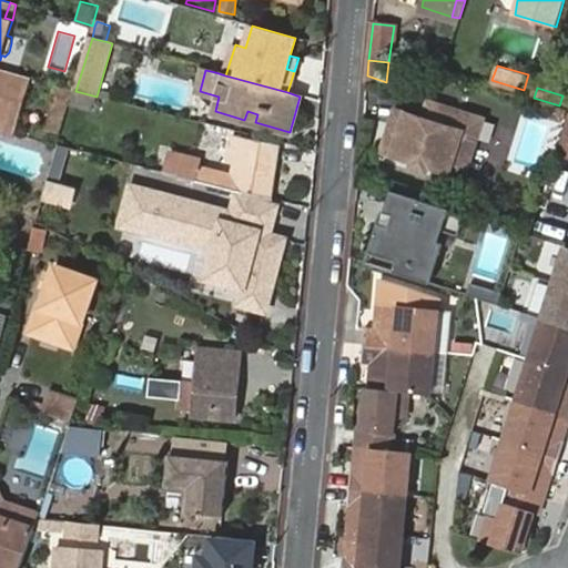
[(396,142),(392,155),(450,173),(460,178),(475,137),(467,134),(472,118),(426,104),(422,121),(405,115),(401,129),(391,125),(386,140),(396,142)]
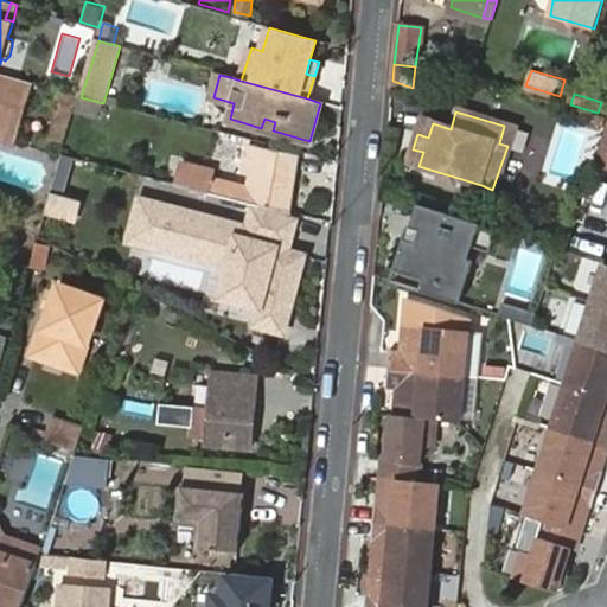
[(261,128),(273,131),(275,122),(264,119),(261,128)]
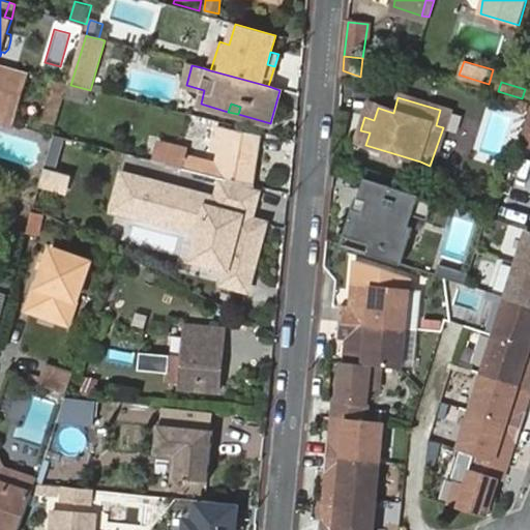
[(529,109),(524,130),(519,144),(529,147),(529,109)]
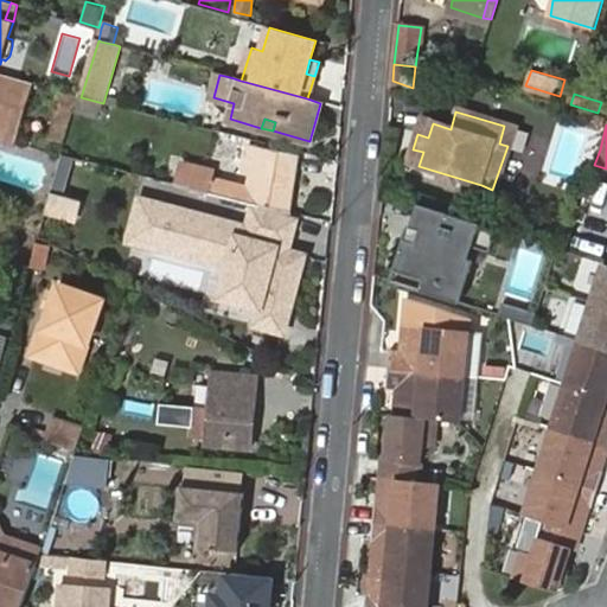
[(183,165),(179,183),(193,186),(257,203),(291,210),(298,159),(250,147),(244,172),(253,174),(248,189),(213,179),(215,173),(183,165)]
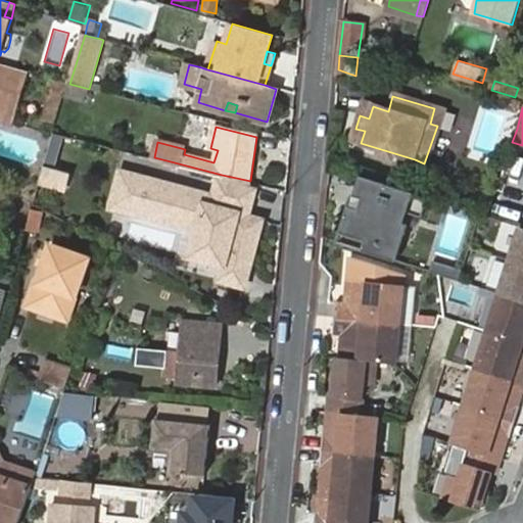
[(54,134),(40,179),(65,186),(69,171),(54,167),(63,136),(54,134)]
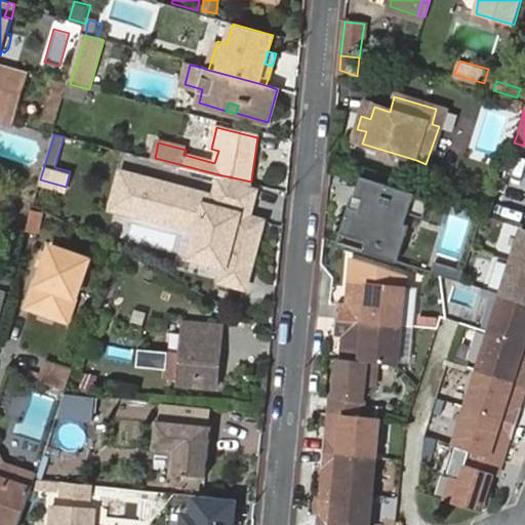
[(258,185),(223,175),(217,196),(123,172),(114,208),(202,230),(196,254),(228,263),(224,278),(250,284),(267,216),(251,212),(258,185)]
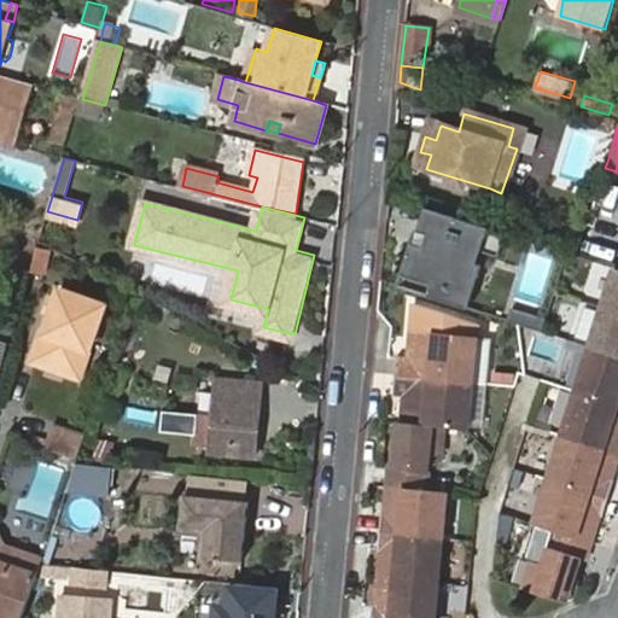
[(415,243),(404,277),(435,286),(431,298),(467,310),(484,250),(501,255),(507,232),(426,207),(419,231),(430,233),(426,246),(415,243)]
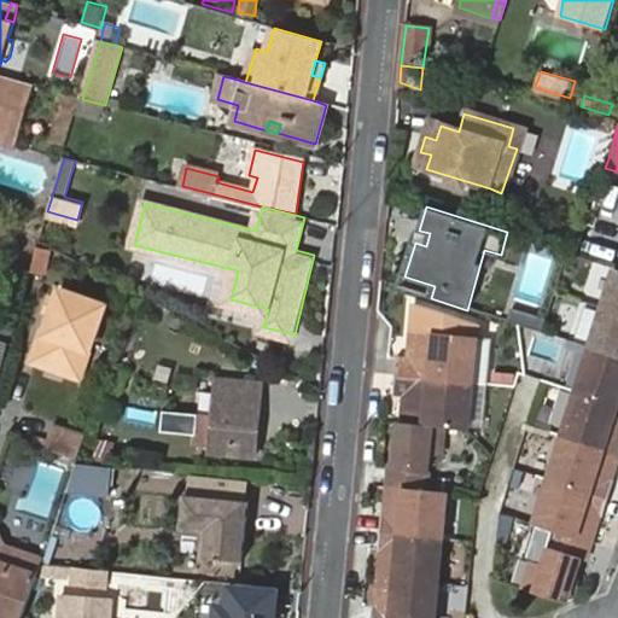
[(426,246),(430,233),(419,231),(415,243),(426,246)]
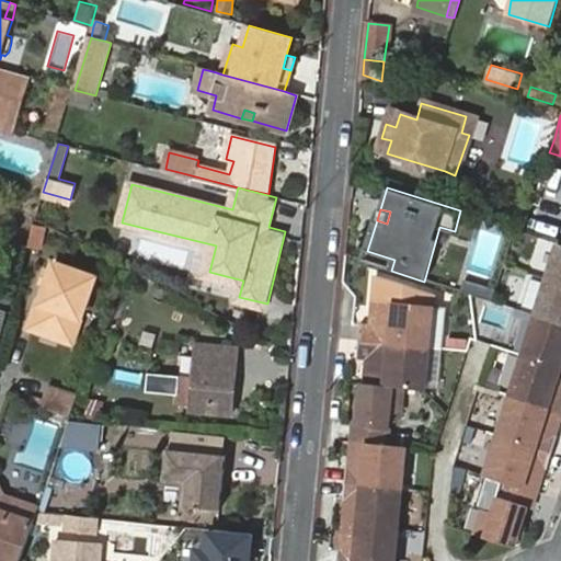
[(560,241),(549,281),(560,284),(560,241)]
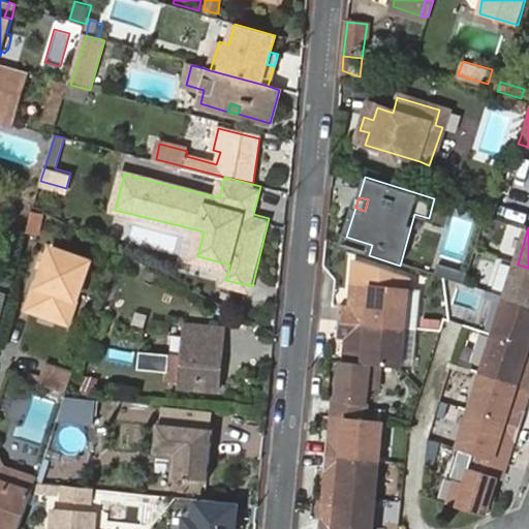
[(372,245),(346,237),(343,246),(369,255),(372,245)]
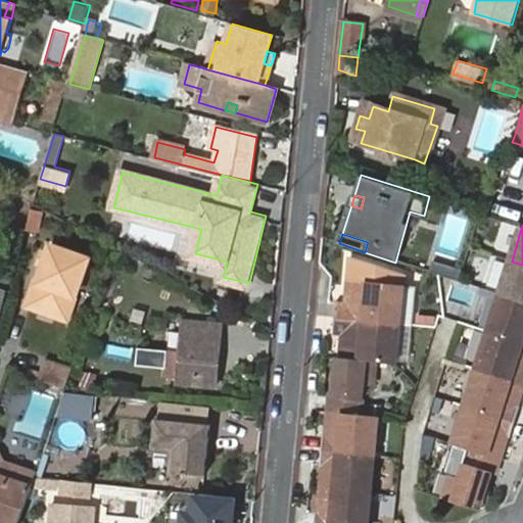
[(46,286),(39,308),(69,319),(91,258),(52,245),(49,253),(48,253),(44,266),(38,283),(46,286)]
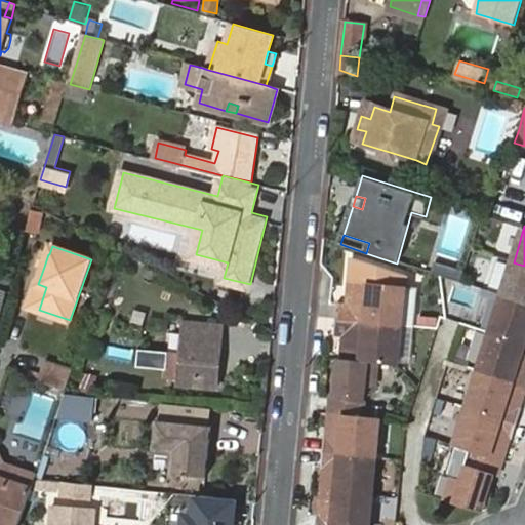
[(44,267),(48,254),(43,252),(39,265),(44,267)]
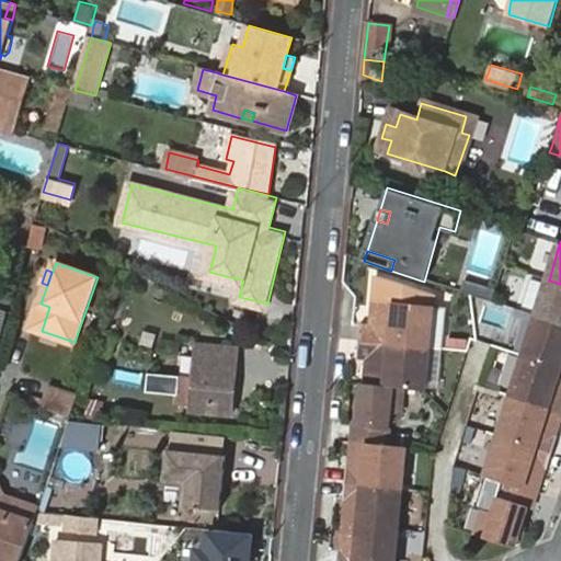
[(560,284),(549,281),(536,320),(537,320),(560,328),(560,284)]
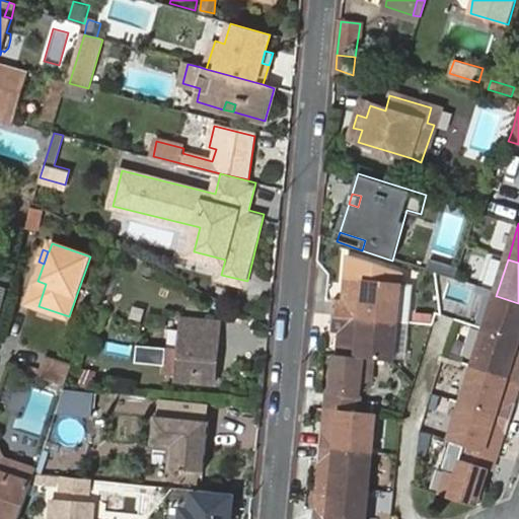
[(455,282),(458,272),(429,263),(426,272),(455,282)]
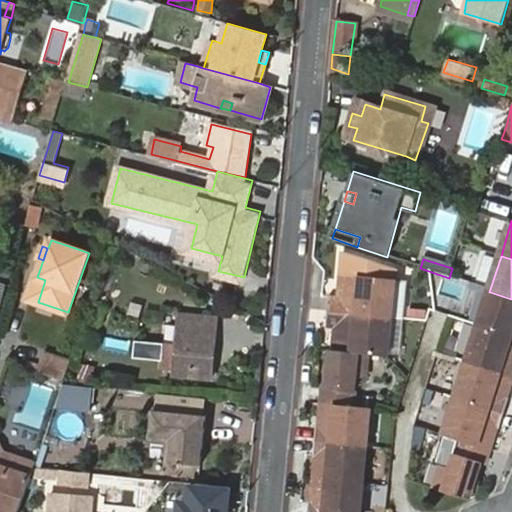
[(328,313),(392,320),(396,280),(347,275),(345,297),(341,297),(330,297),(328,313)]
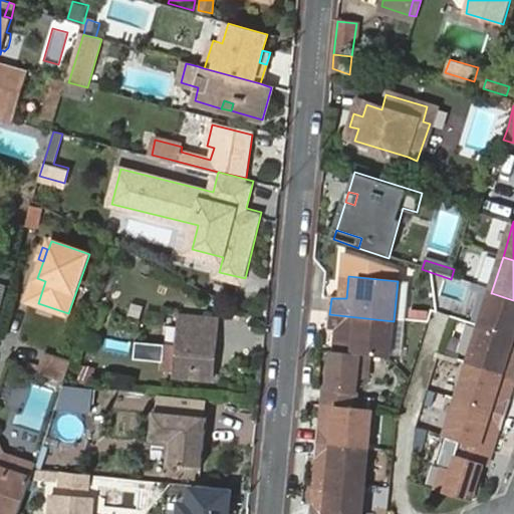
[(30,299),(38,303),(45,281),(37,278),(30,299)]
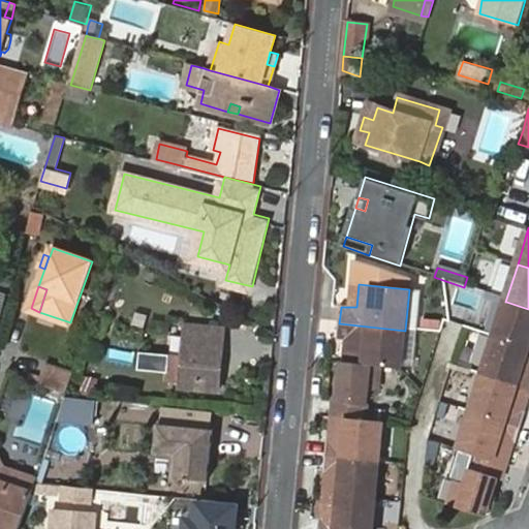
[(0,309),(5,312),(9,293),(0,287),(0,309)]
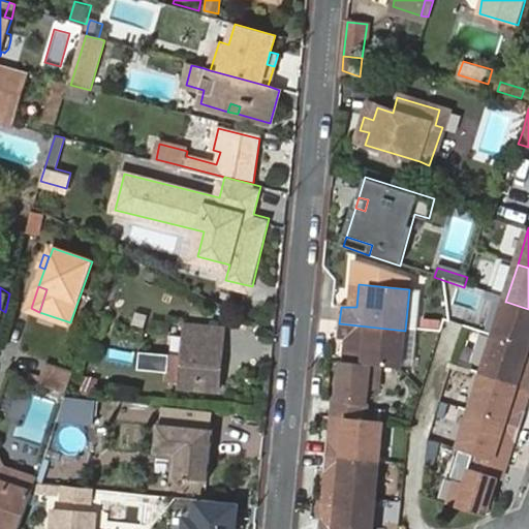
[(528,309),(506,302),(495,338),(528,348),(528,309)]
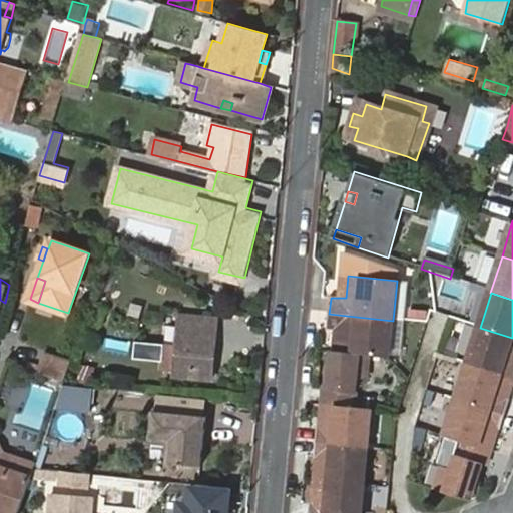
[(340,354),(368,357),(389,359),(393,321),(329,314),(327,329),(339,330),(343,330),(340,354)]
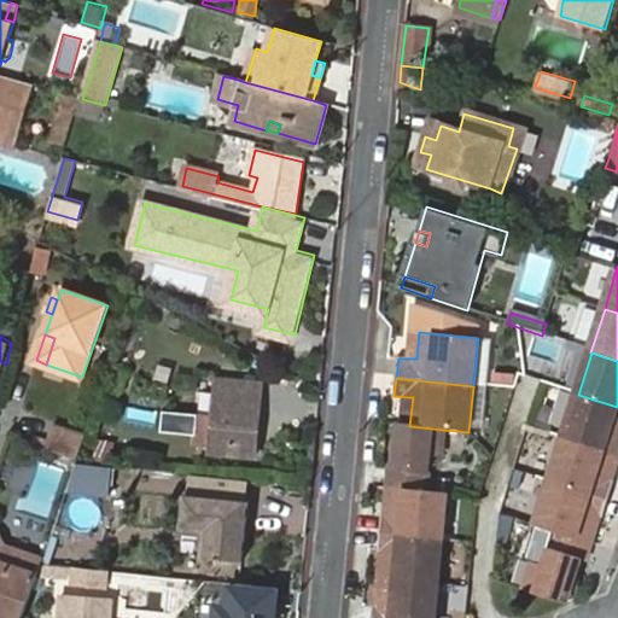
[(211,448),(211,452),(256,455),(262,385),(217,382),(215,414),(214,421),(211,448)]
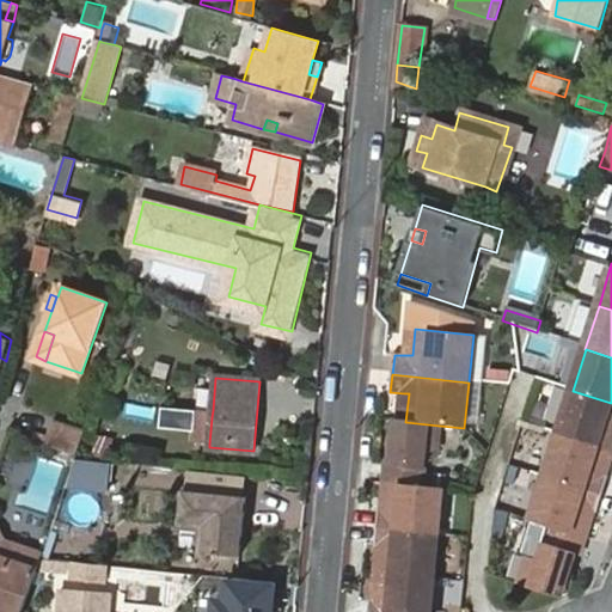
[(611,403),(573,391),(558,435),(609,451),(611,438),(611,403)]
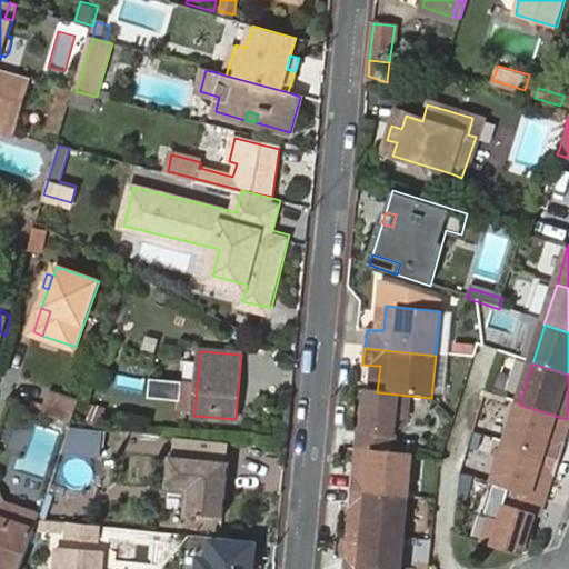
[(197,388),(198,381),(179,380),(177,411),(195,412),(197,388)]
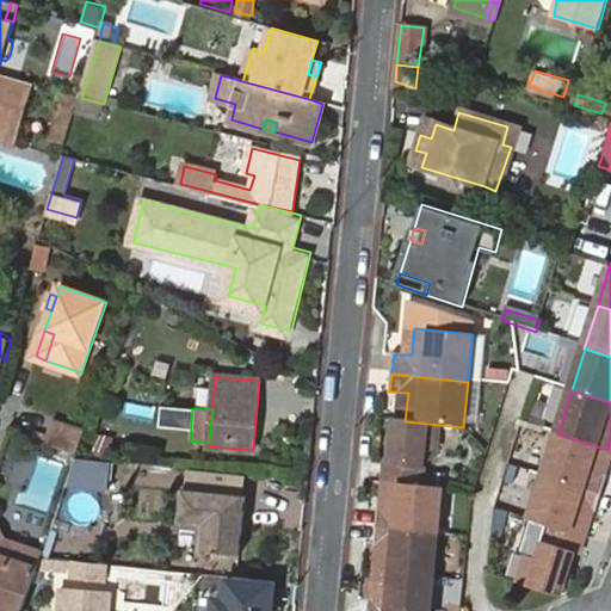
[(78,455),(86,430),(54,419),(45,444),(78,455)]
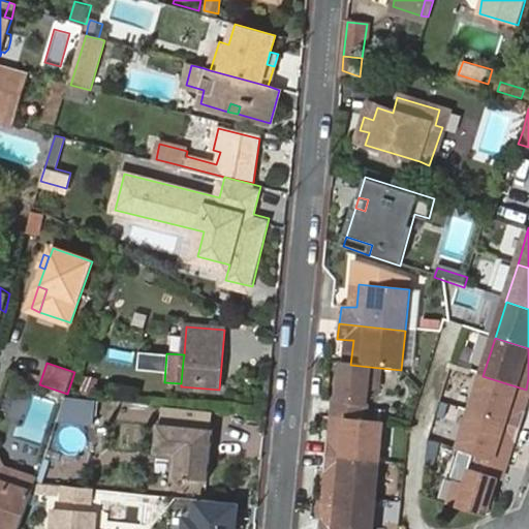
[(334,401),(333,417),(338,417),(365,421),(368,392),(377,393),(379,368),(350,365),(346,365),(343,364),(339,401),(334,401)]
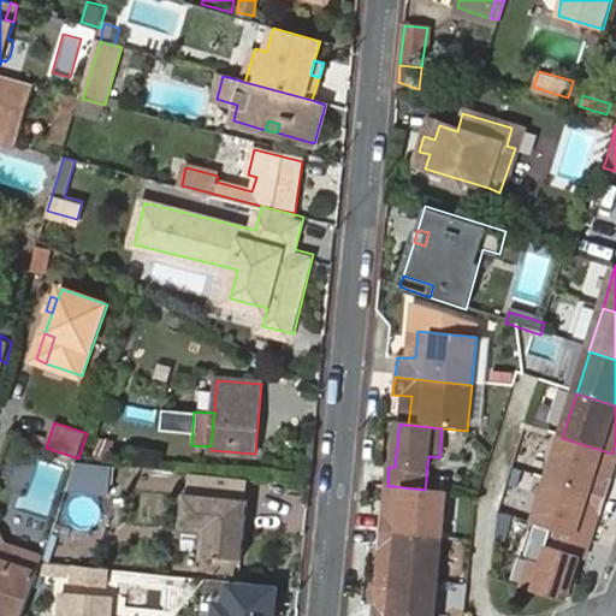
[(548,481),(608,499),(612,483),(609,481),(603,480),(612,454),(562,438),(548,481)]
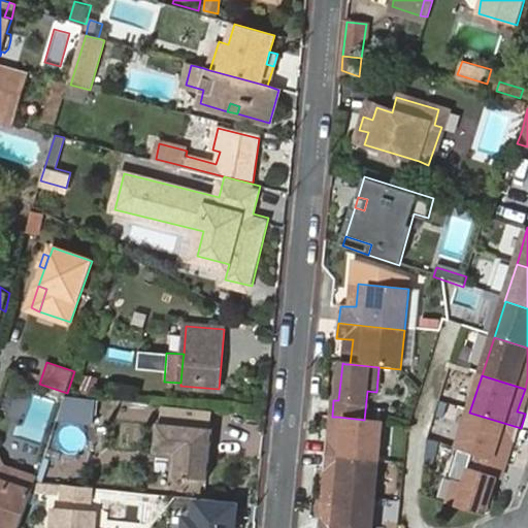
[(522,413),(527,395),(527,390),(525,389),(517,411),(522,413)]
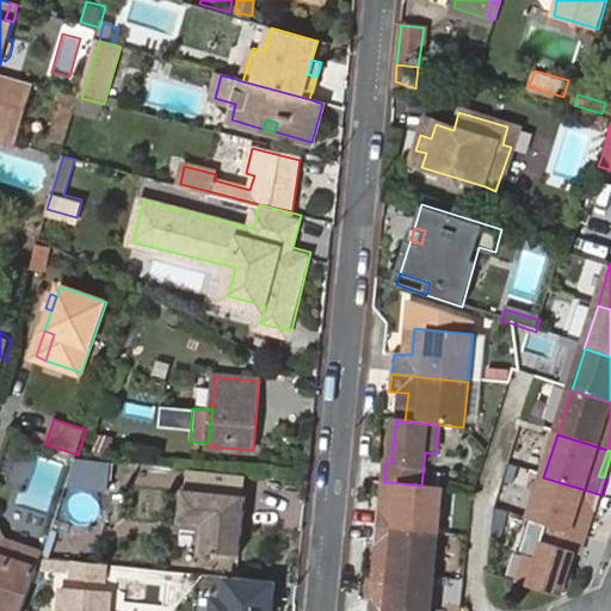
[(50,512),(61,461),(30,455),(19,506),(50,512)]
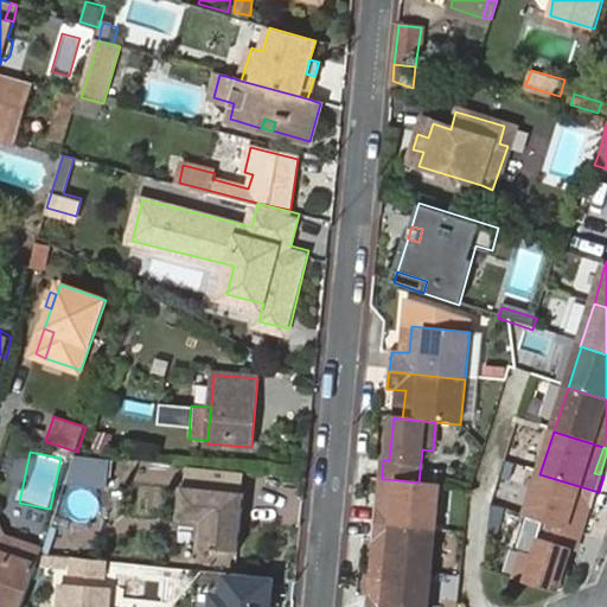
[(76,455),(66,484),(106,489),(109,460),(76,455)]
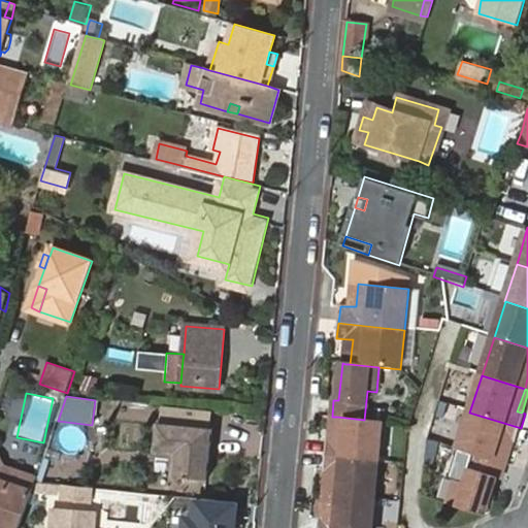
[(516,446),(521,428),(469,413),(458,450),(475,456),(499,463),(507,442),(513,444),(516,446)]
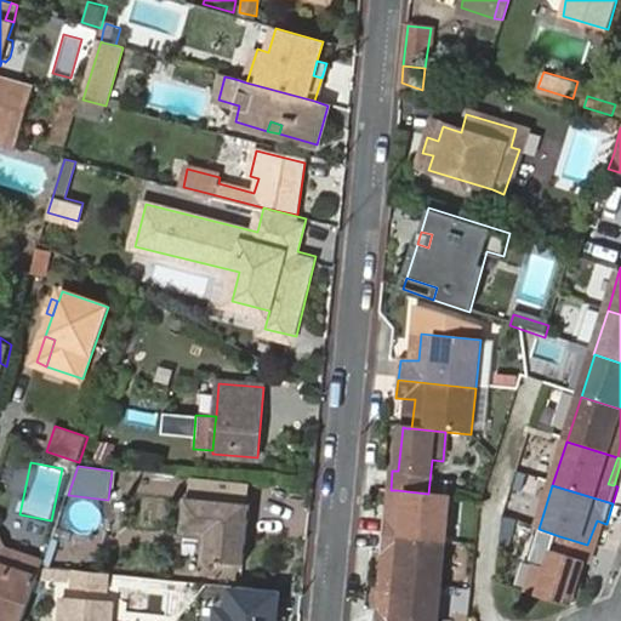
[(382,536),(445,542),(450,496),(428,494),(397,490),(394,517),(387,517),(385,517),(382,536)]
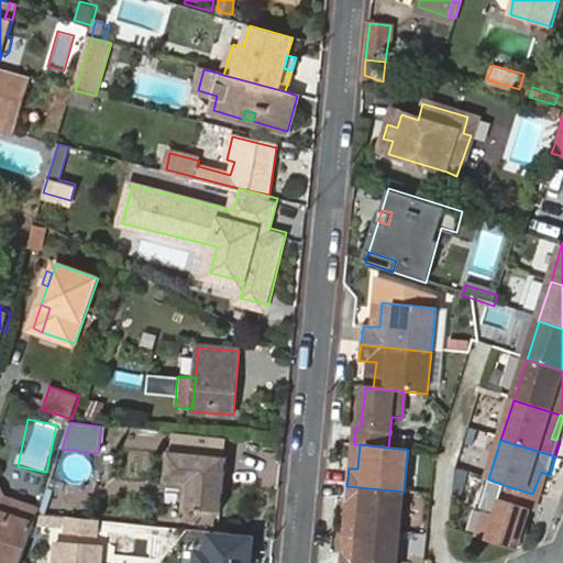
[(218,475),(225,476),(227,459),(168,454),(166,484),(187,485),(185,508),(222,511),(224,483),(217,482),(218,475)]
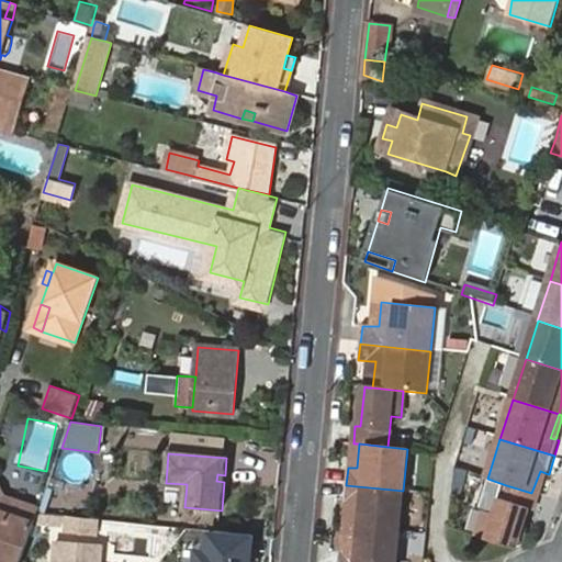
[(531,493),(538,496),(546,473),(540,471),(531,493)]
